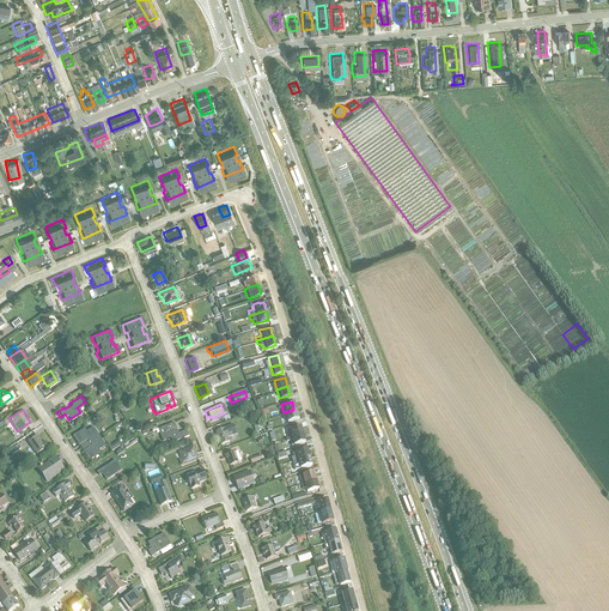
[(281,413),(284,422),(296,418),(293,410),(284,412),(281,413)]
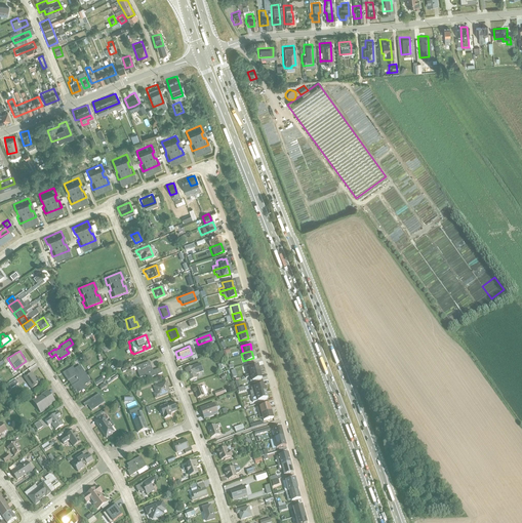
[(147,361),(132,366),(137,379),(158,371),(156,367),(150,369),(147,361)]
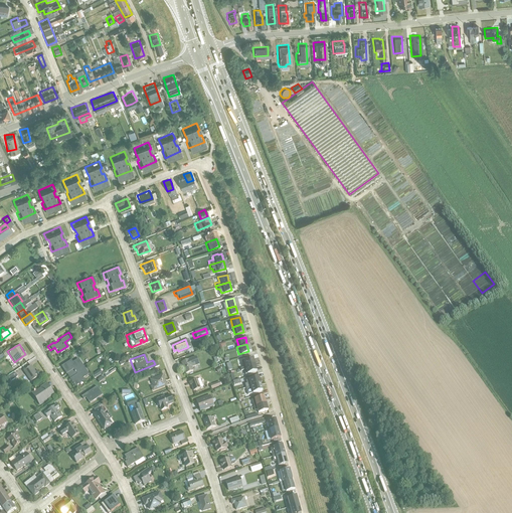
[(178,361),(182,372),(190,369),(188,366),(196,363),(193,355),(178,361)]
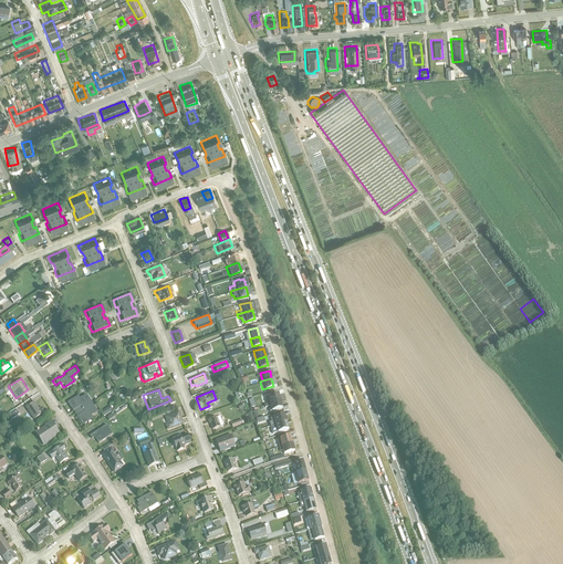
[(267,395),(268,403),(278,400),(275,392),(267,395)]
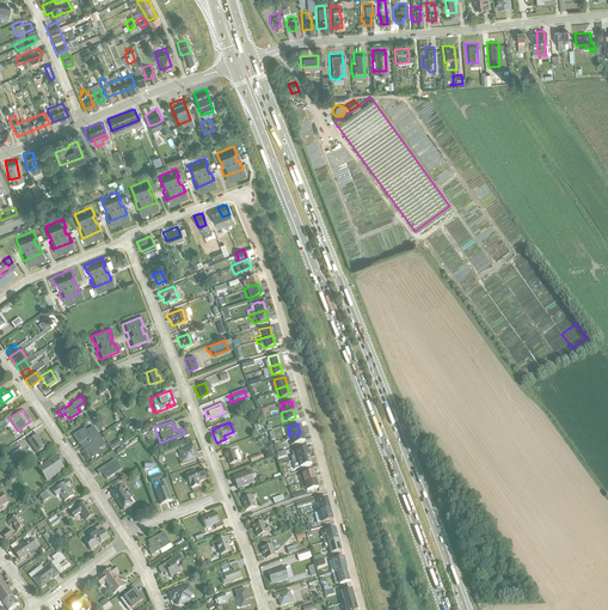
[(81,427),(71,434),(79,446),(97,434),(91,425),(84,429),(81,427)]
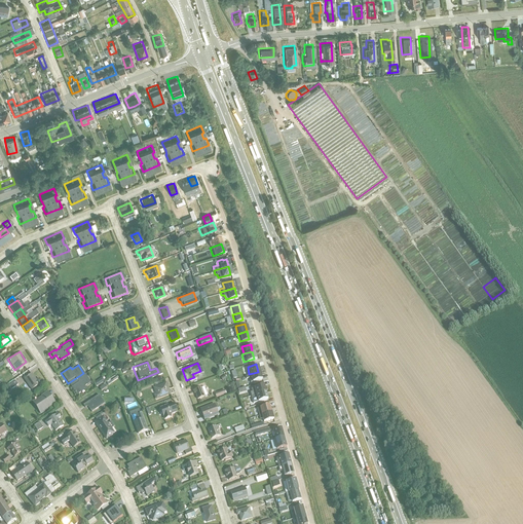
[(29,372),(22,377),(30,389),(40,382),(37,377),(34,379),(29,372)]
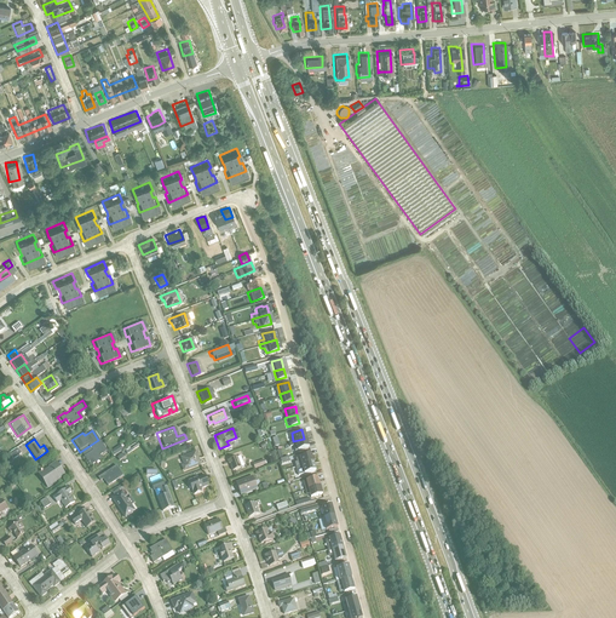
[(293,441),(295,448),(305,446),(304,439),(293,441)]
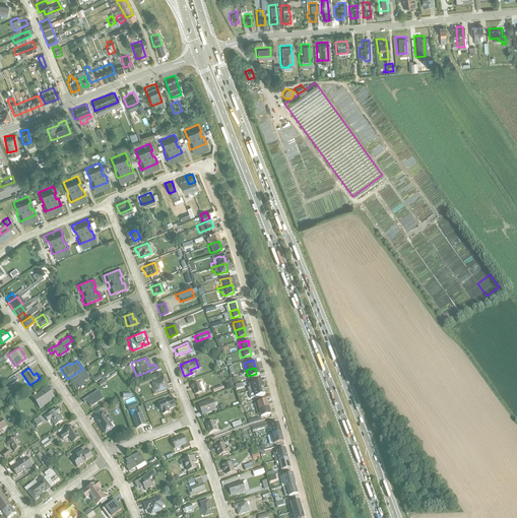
[(67,379),(73,390),(83,383),(81,381),(87,377),(82,369),(67,379)]
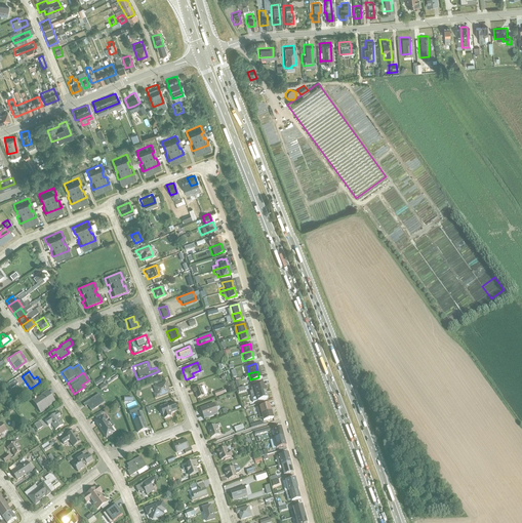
[(12,378),(6,383),(9,387),(15,383),(12,378)]
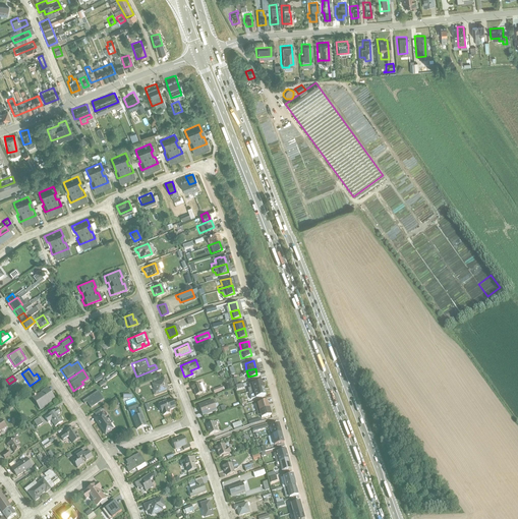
[(152,389),(150,390),(151,395),(166,389),(162,379),(149,384),(152,389)]
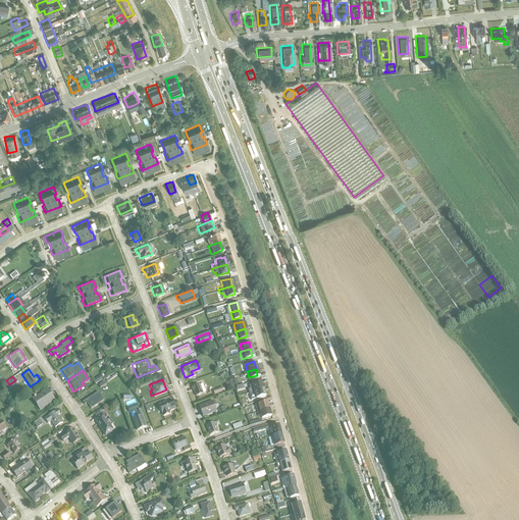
[(250,383),(252,391),(260,387),(259,381),(250,383)]
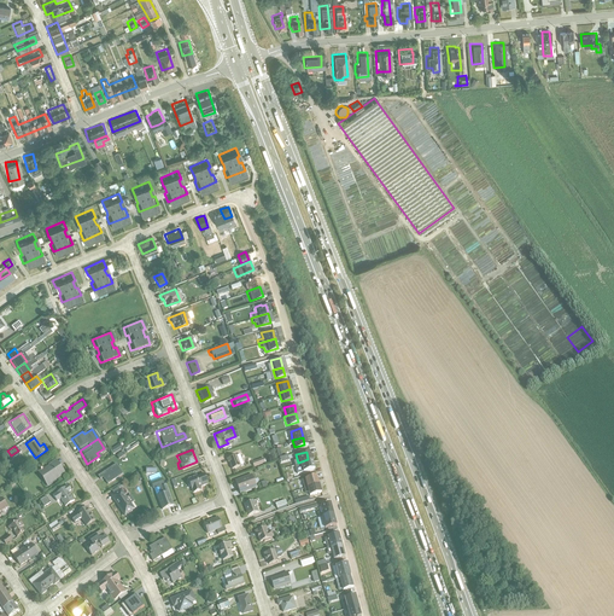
[(234,453),(223,458),(224,462),(227,460),(229,468),(239,464),(234,453)]
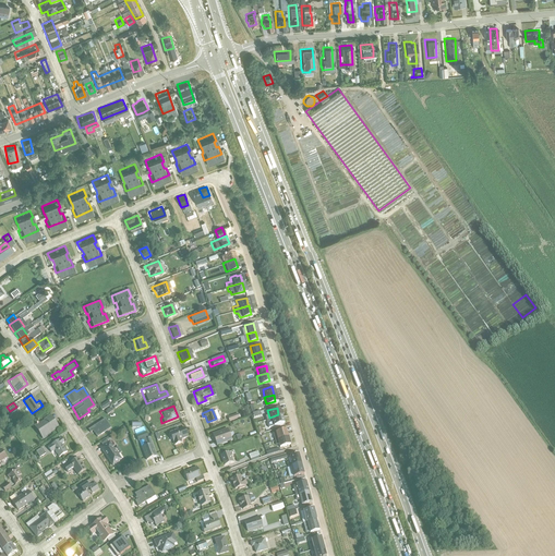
[(47,413),(31,424),(39,436),(56,426),(47,413)]
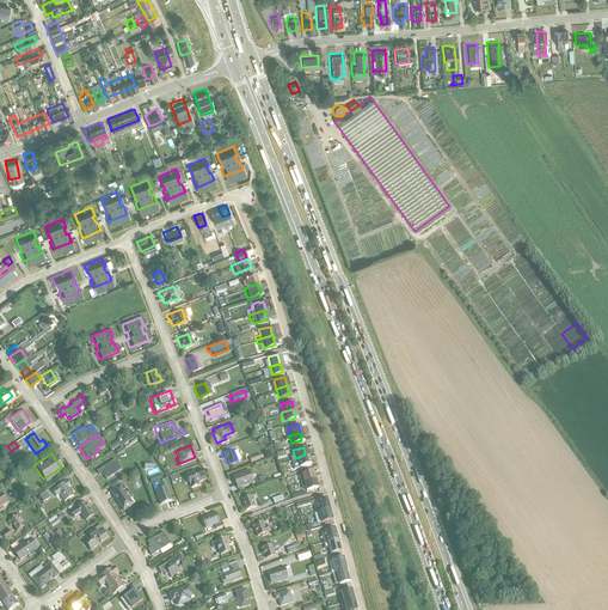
[(295,458),(298,465),(307,463),(305,455),(295,458)]
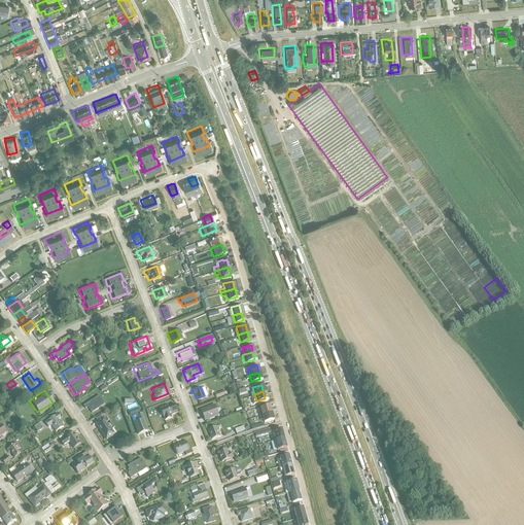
[(90,412),(102,404),(96,393),(79,404),(82,409),(86,406),(90,412)]
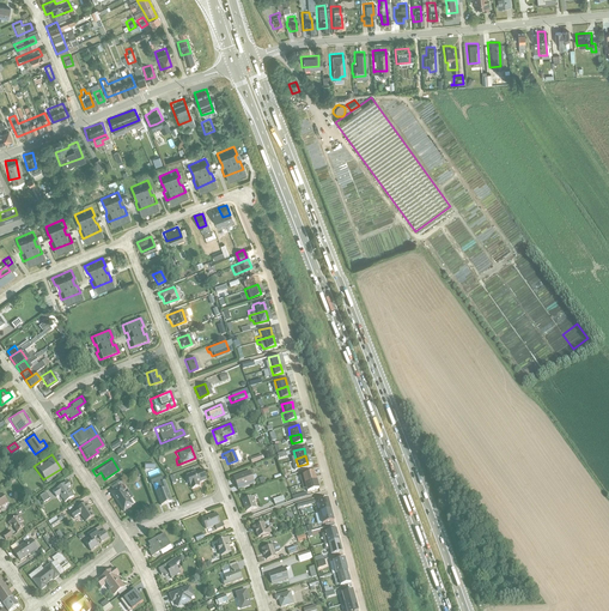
[(183,475),(188,488),(195,485),(194,482),(203,478),(200,469),(183,475)]
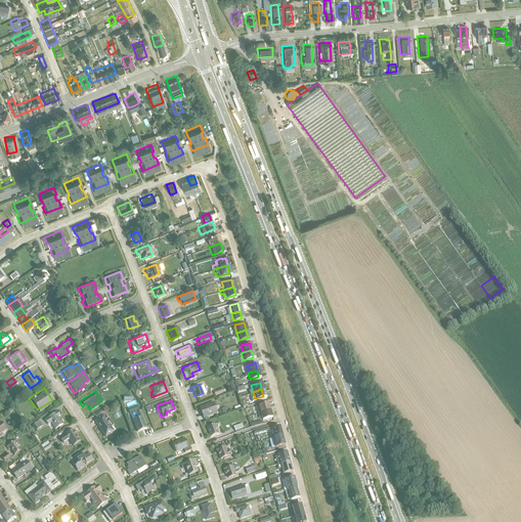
[(211,401),(198,407),(202,418),(215,411),(211,401)]
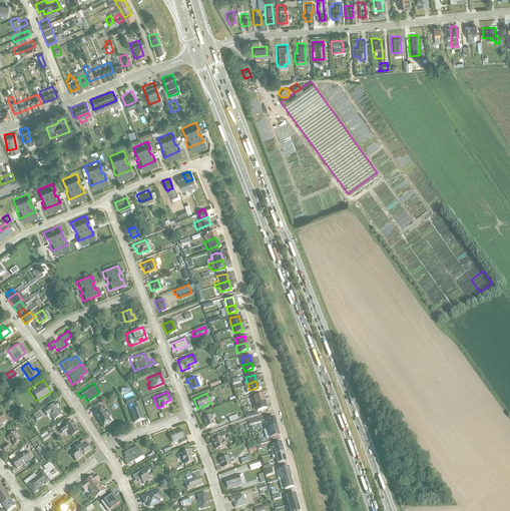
[(251,396),(253,402),(262,400),(260,394),(251,396)]
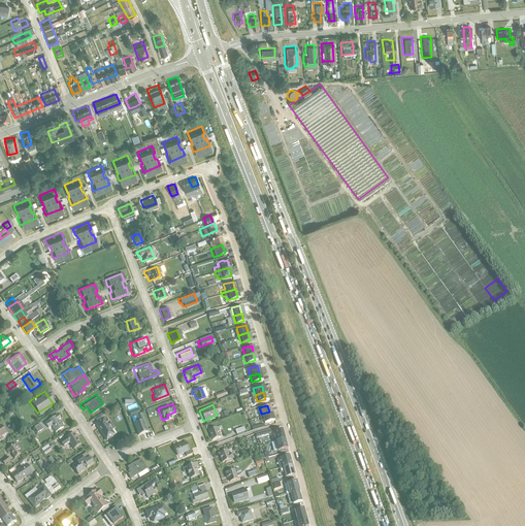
[(261,414),(262,421),(271,419),(269,412),(261,414)]
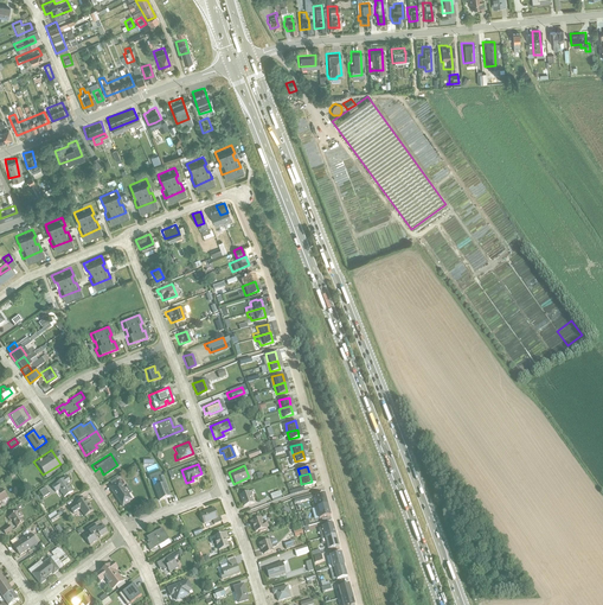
[(64,476),(49,485),(52,491),(56,489),(61,496),(70,490),(64,482),(66,481),(64,476)]
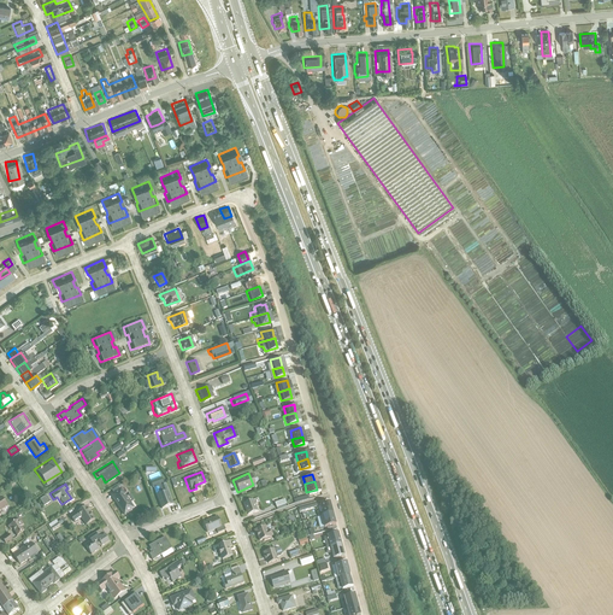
[(118,487),(107,495),(121,514),(131,507),(118,487)]
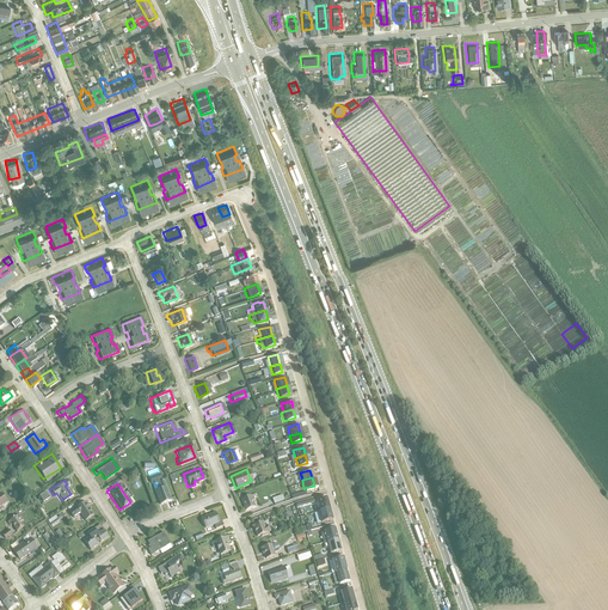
[(153,490),(158,504),(169,499),(164,486),(153,490)]
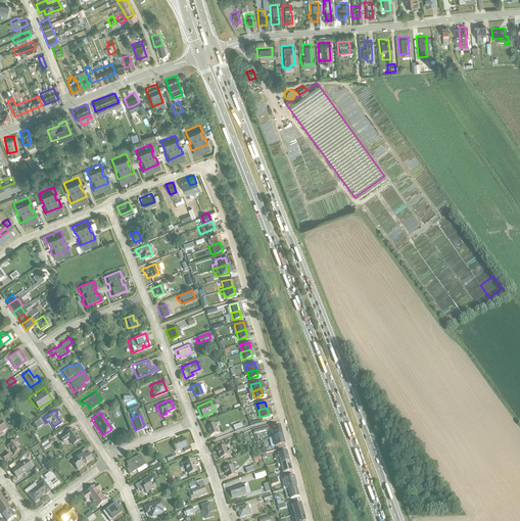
[(204,425),(207,434),(216,431),(211,422),(204,425)]
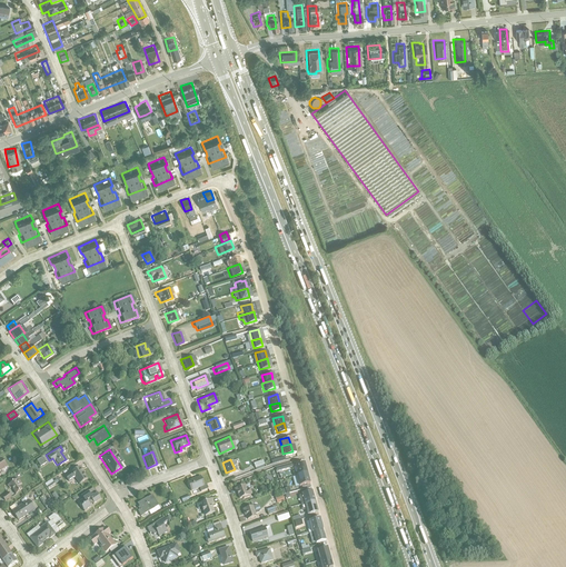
[(293,465),(296,473),(304,470),(301,461),(293,465)]
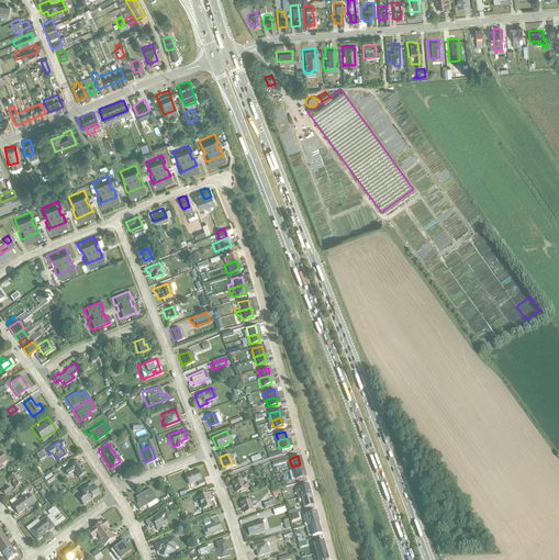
[(76,459),(62,469),(65,473),(70,470),(75,477),(84,471),(76,459)]
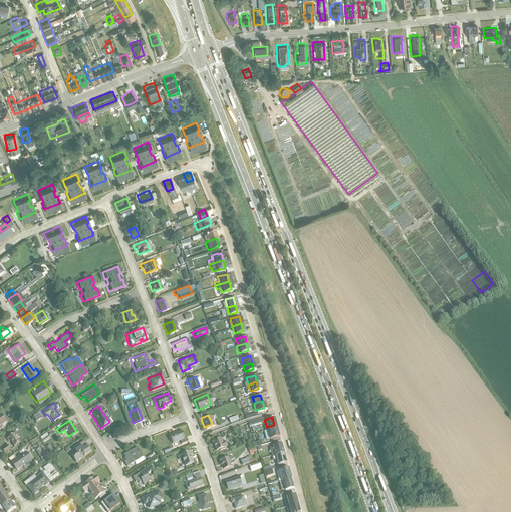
[(267,427),(265,428),(268,438),(277,435),(274,425),(267,427)]
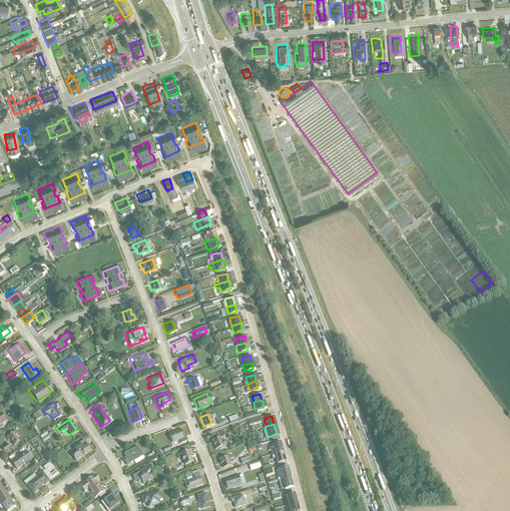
[(178,428),(166,433),(169,441),(176,438),(181,436),(178,428)]
